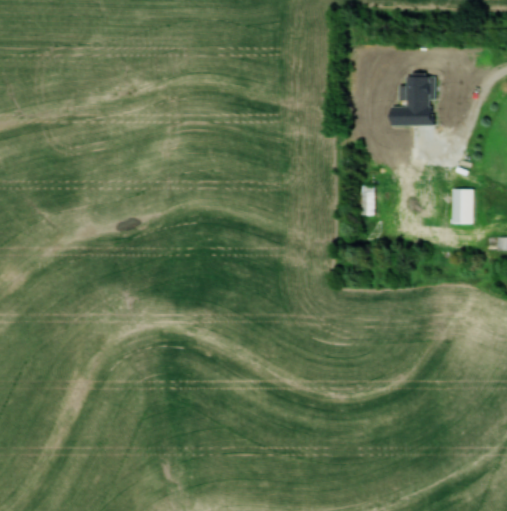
[(443,113),(443,79),(421,79),(421,113),(443,113)]
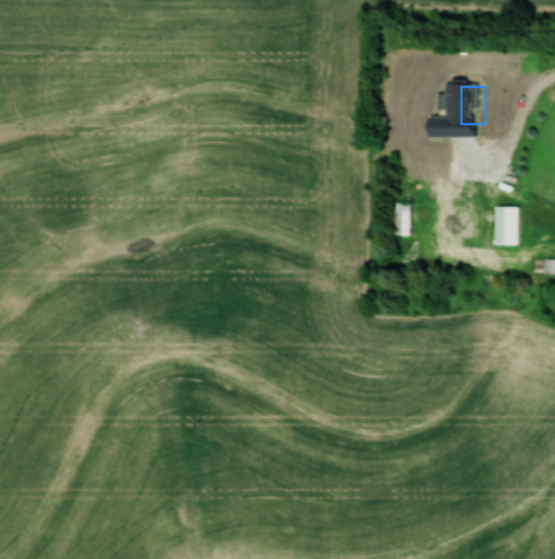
[(409,202),(396,202),(396,235),(409,235),(409,202)]
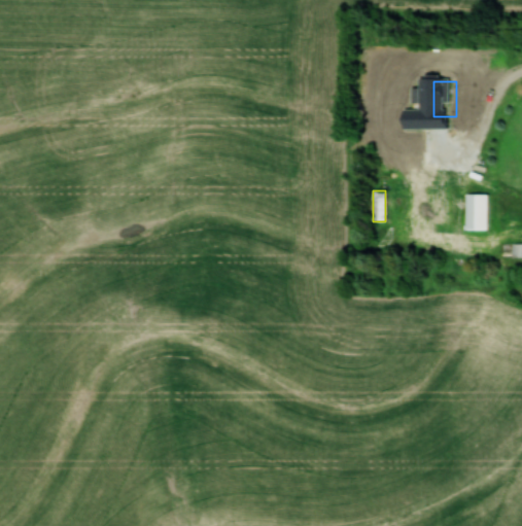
[(489,231),(489,195),(465,195),(465,231),(489,231)]
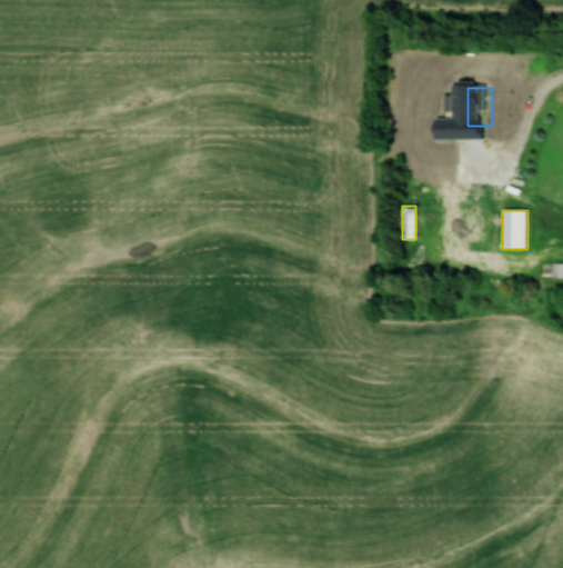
[(562,263),(550,263),(550,279),(562,278),(562,263)]
